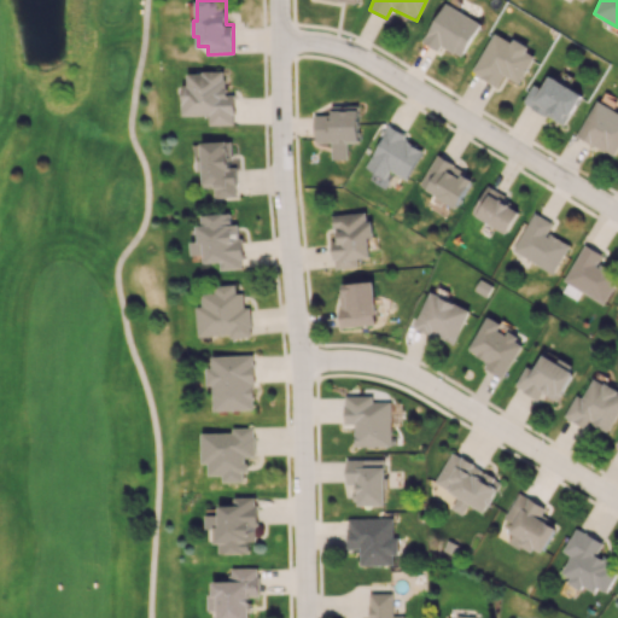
[(421,41),(438,51),(442,45),(461,57),(481,23),(445,3),(421,41)]
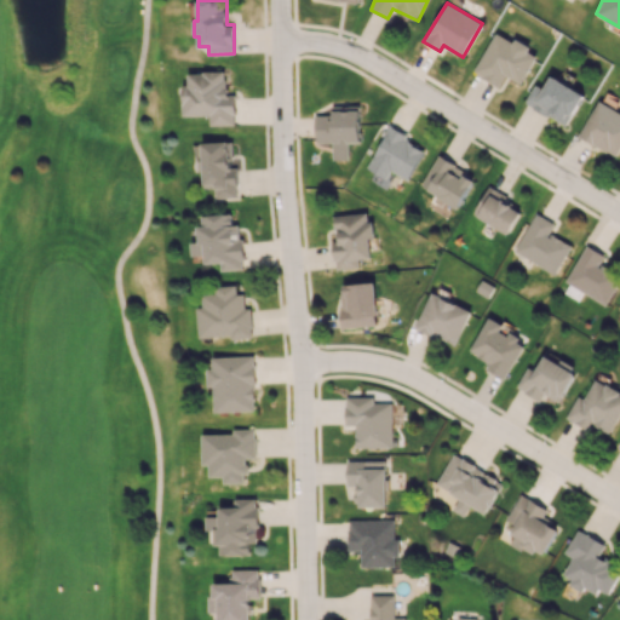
[(474,73),(499,86),(505,75),(522,84),(538,53),(515,40),(514,41),(495,33),(474,73)]
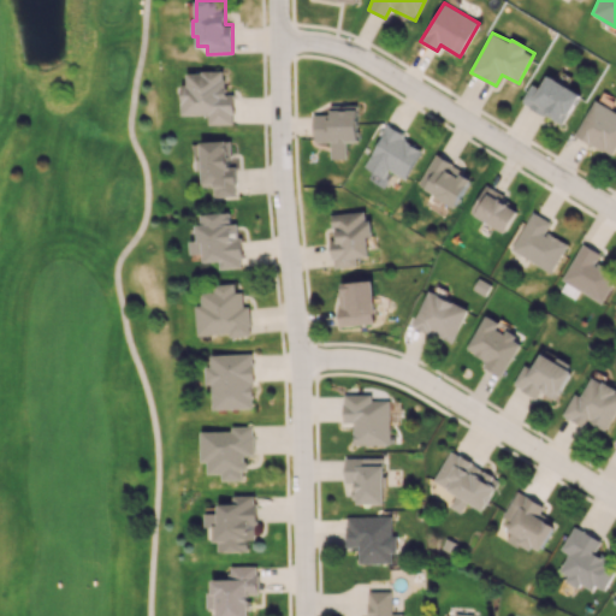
[(209,124),(235,124),(235,94),(225,94),(225,71),(187,71),(187,83),(182,83),(182,114),(208,114),(209,124)]
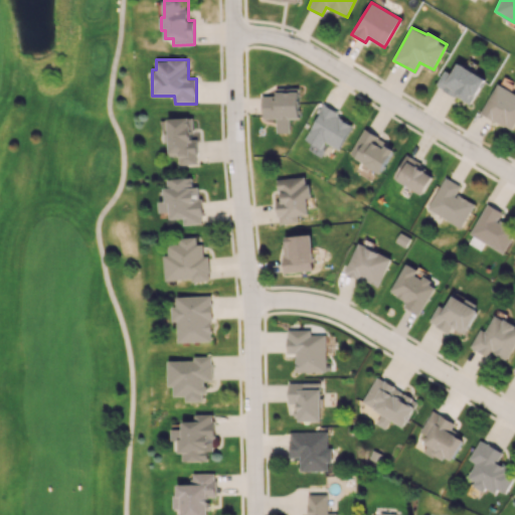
[(436,84),(470,106),(486,79),(459,62),(451,73),(445,70),(436,84)]
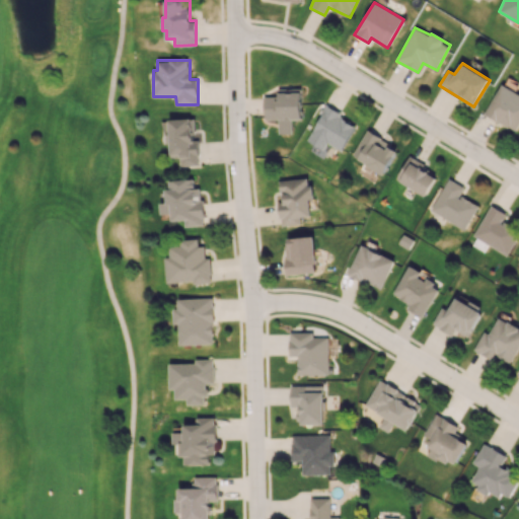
[(515,132),(518,125),(518,93),(502,84),(485,113),(515,132)]
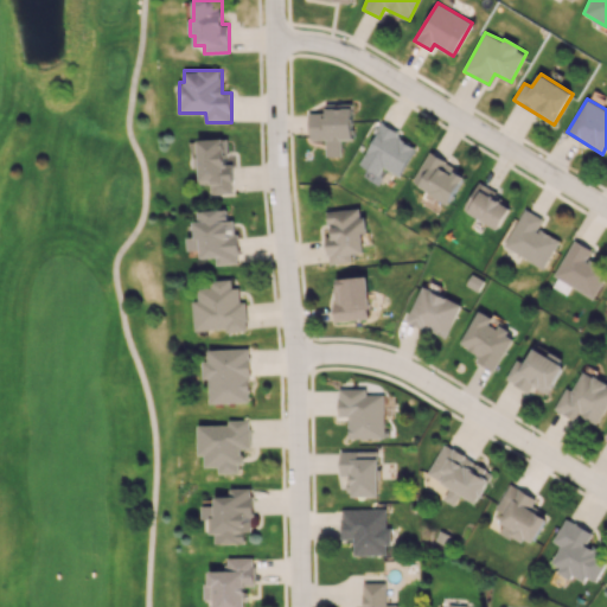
[(342,155),(342,140),(352,140),(352,103),(326,103),(326,113),(308,113),(310,140),(325,140),(325,157),(342,155)]
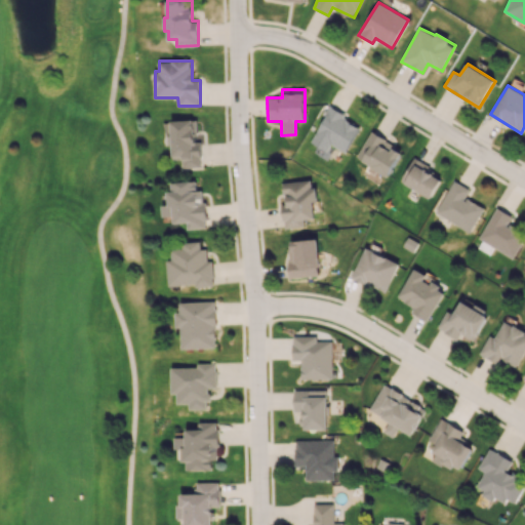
[(311,144),(327,152),(330,145),(346,152),(358,126),(344,119),(346,114),(328,106),(311,144)]
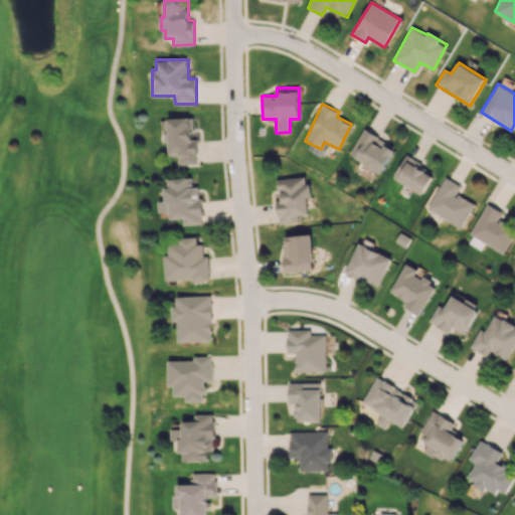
[(167,118),(168,143),(169,143),(170,156),(179,156),(180,164),(198,164),(196,139),(191,139),(190,117),(167,118)]
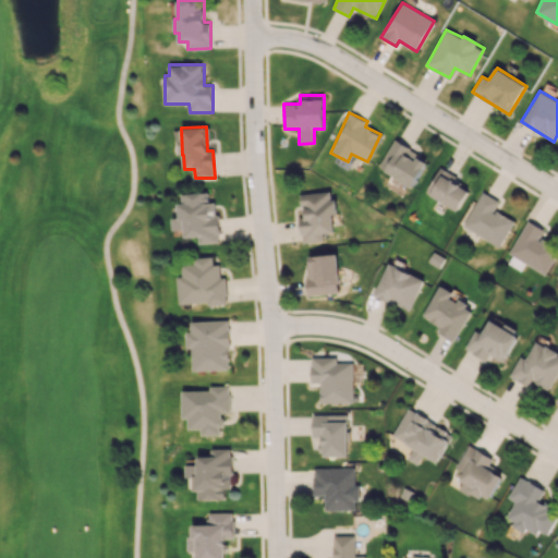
[(428,159),(393,141),(378,168),(412,187),(428,159)]
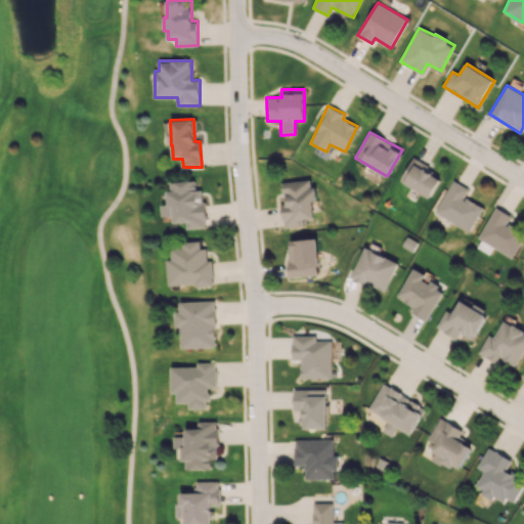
[(441,174),(410,160),(399,182),(431,197),(441,174)]
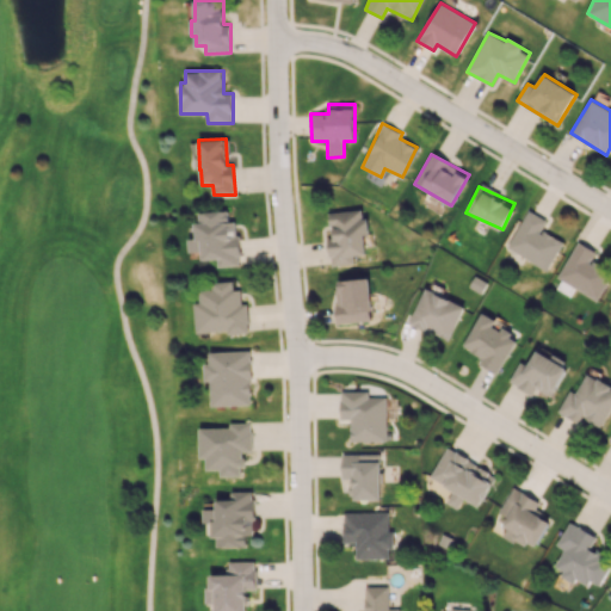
[(355,264),(353,254),(366,254),(364,234),(370,234),(368,217),(363,218),(362,209),(329,211),(332,236),(328,238),(331,265),(355,264)]
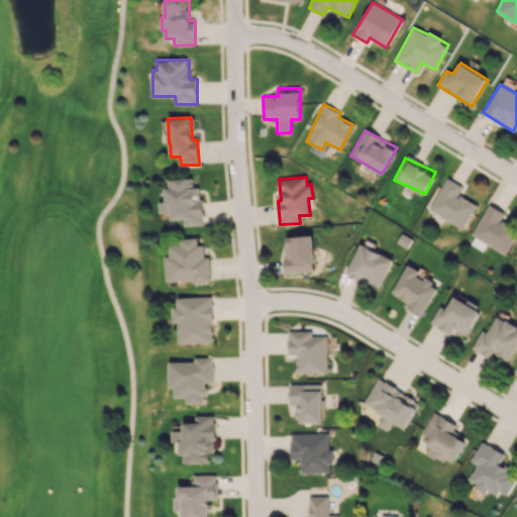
[(166,180),(168,202),(160,202),(160,213),(172,212),(172,220),(185,219),(185,225),(203,224),(201,187),(194,187),(193,178),(166,180)]
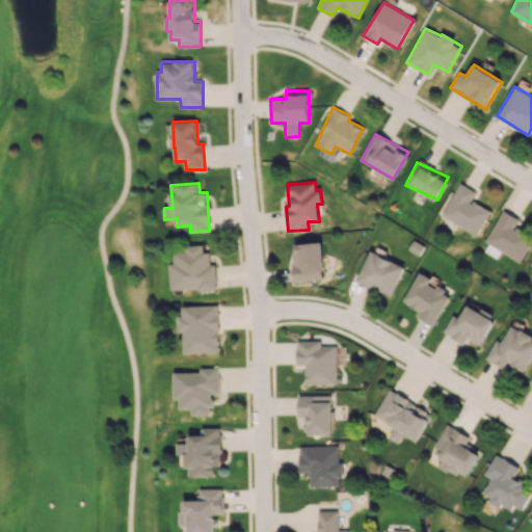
[(443,218),(478,234),(489,209),(472,201),(476,191),(458,183),(443,218)]
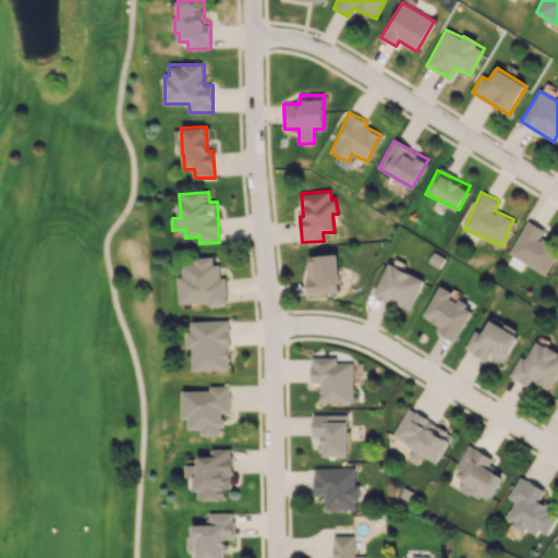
[(557,246),(540,237),(544,229),(528,220),(509,254),(545,274),(557,250),(557,246)]
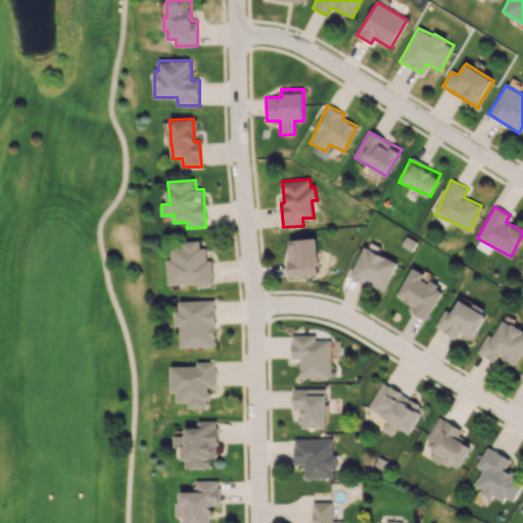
[(290,277),(320,274),(316,237),(286,240),(290,277)]
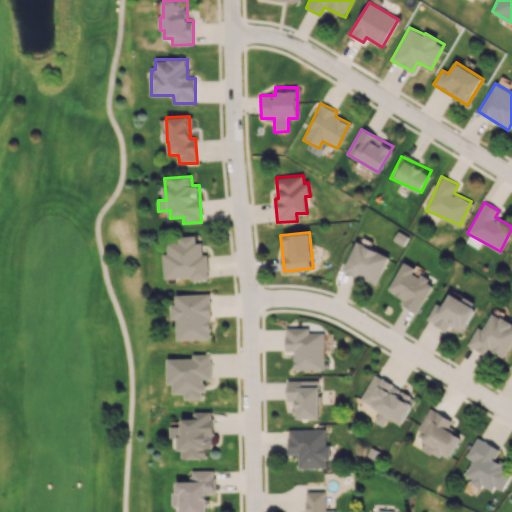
[(164,279),(191,277),(191,280),(209,279),(207,254),(202,254),(201,242),(196,243),(195,235),(178,236),(178,242),(167,243),(168,253),(163,253),(164,279)]
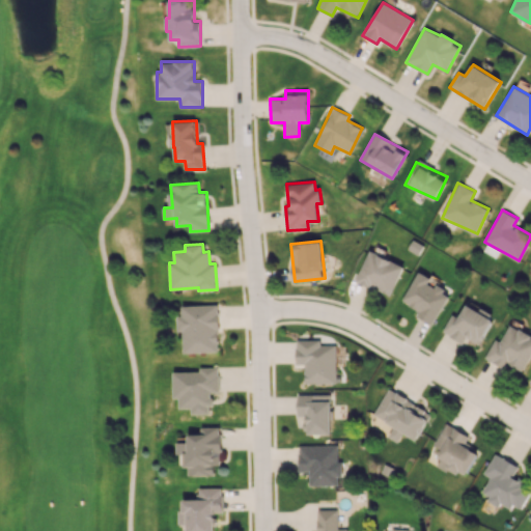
[(356,281),(391,296),(403,266),(368,251),(356,281)]
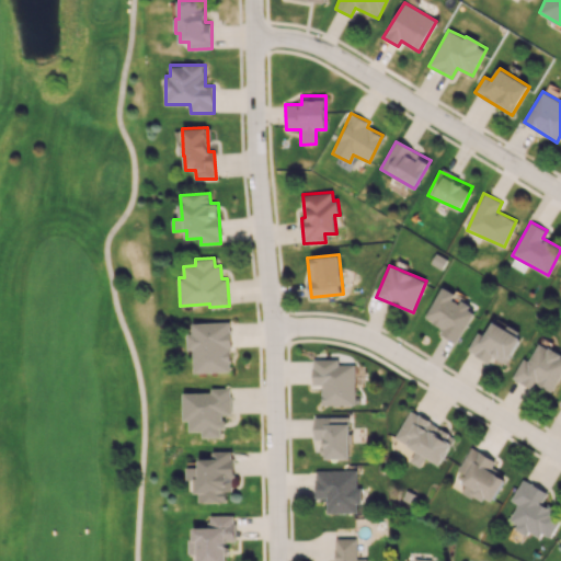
[(458,295),(443,286),(425,318),(443,328),(441,333),(457,343),(476,310),(456,298),(458,295)]
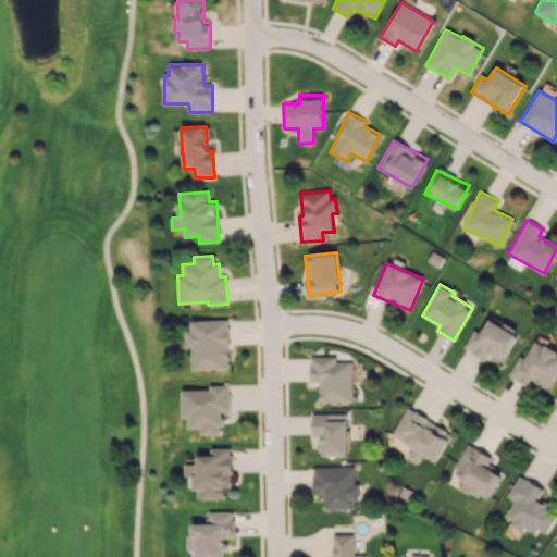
[(190,320),(190,331),(186,331),(186,347),(192,347),(193,370),(230,369),(227,319),(190,320)]
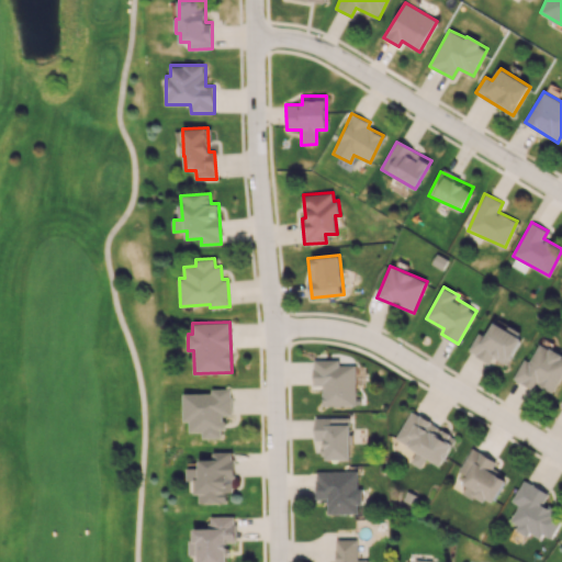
[(494,357),(507,364),(521,338),(494,322),(485,337),(479,333),(468,350),(491,363),(494,357)]
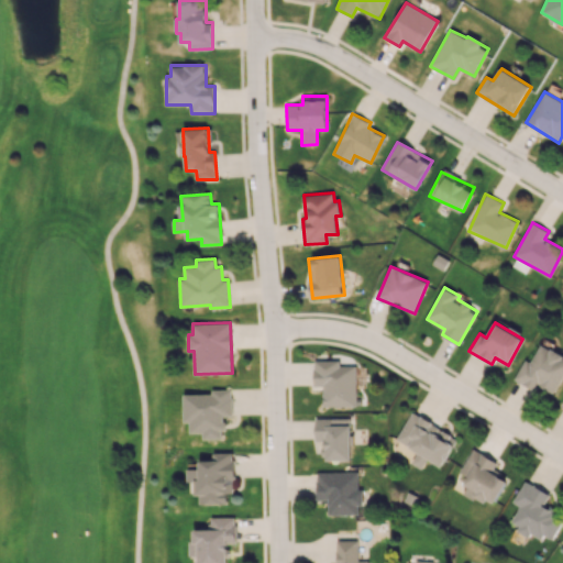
[(515,379),(537,390),(539,386),(554,395),(562,377),(562,355),(540,344),(531,363),(525,360),(515,379)]
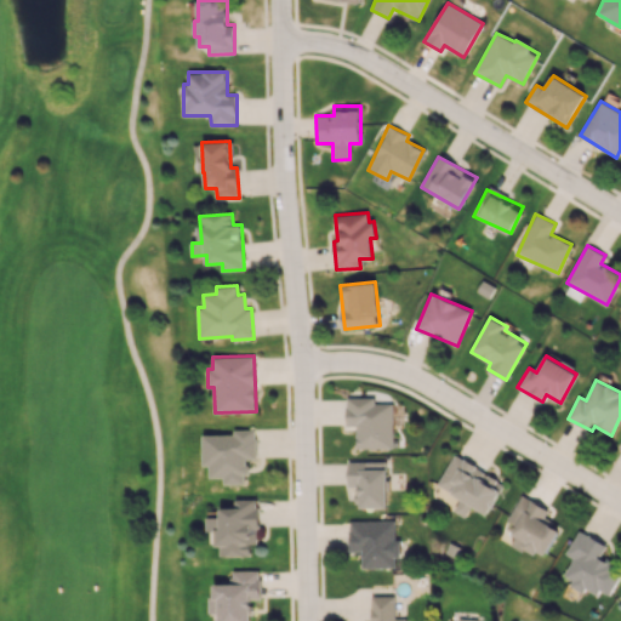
[(347,426),(357,426),(357,448),(393,448),(392,403),(375,404),(375,397),(346,397),(347,426)]
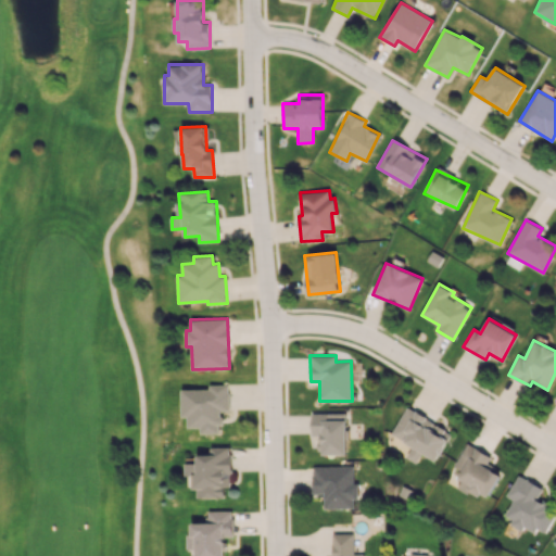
[(182,389),(182,417),(188,417),(188,427),(201,427),(201,432),(222,432),(222,411),(229,411),(229,384),(210,384),(210,389),(182,389)]
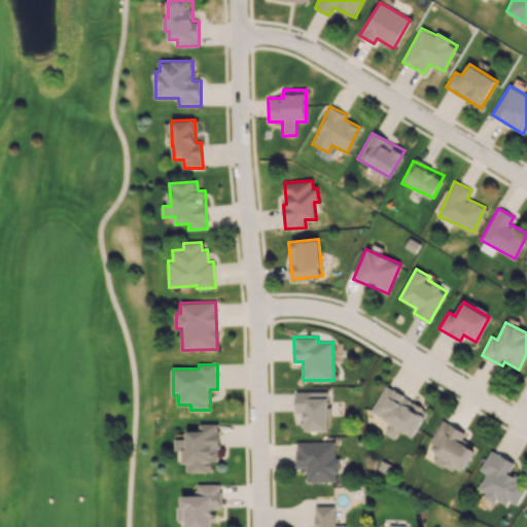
[(371,413),(390,422),(385,433),(395,438),(399,429),(415,436),(428,409),(384,387),(371,413)]
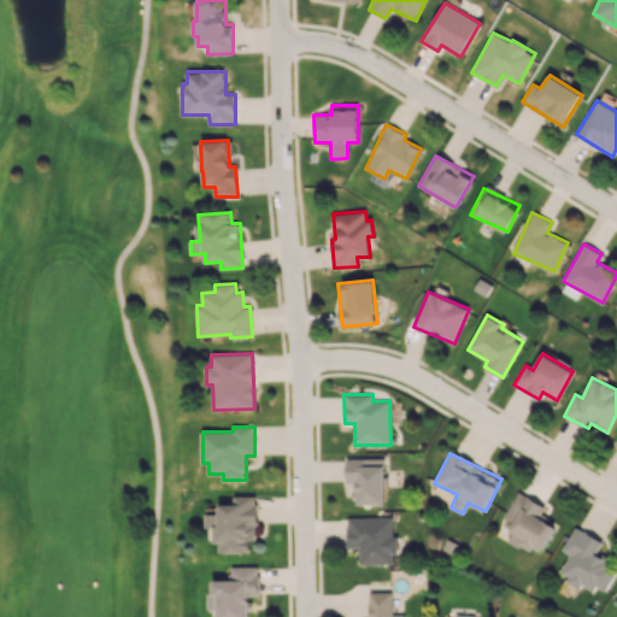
[(346,482),(357,482),(357,504),(385,504),(383,458),(346,459),(346,482)]
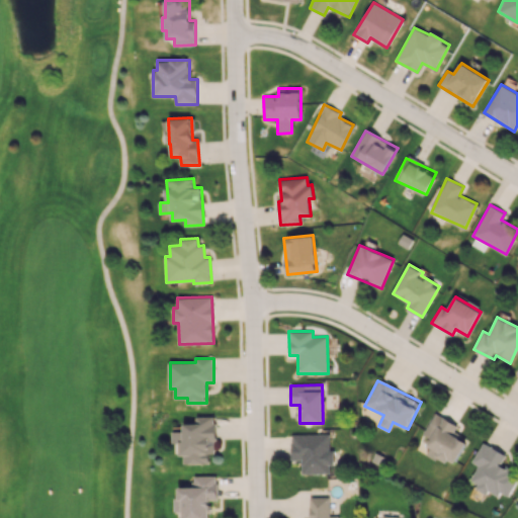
[(466,441),(453,434),(458,425),(434,413),(423,434),(431,438),(424,452),(446,463),(448,458),(455,462),(466,441)]
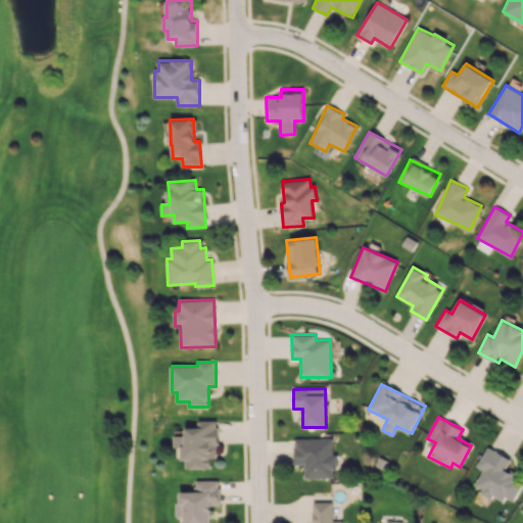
[(211,468),(211,458),(218,458),(217,420),(197,421),(198,427),(185,427),(185,435),(174,435),(175,446),(183,446),(184,468),(211,468)]
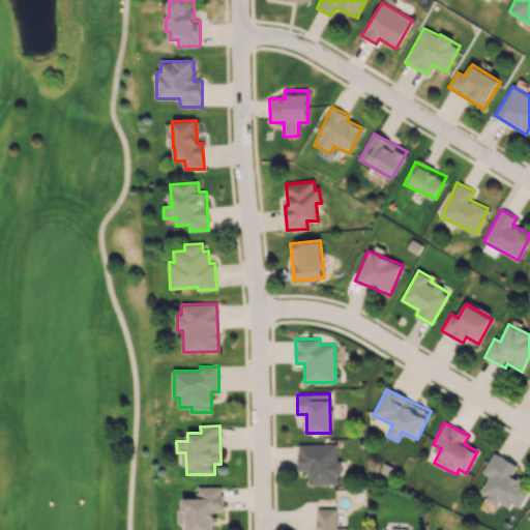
[(308,484),(340,483),(340,461),(336,461),(336,444),(298,444),(298,470),(308,470),(308,484)]
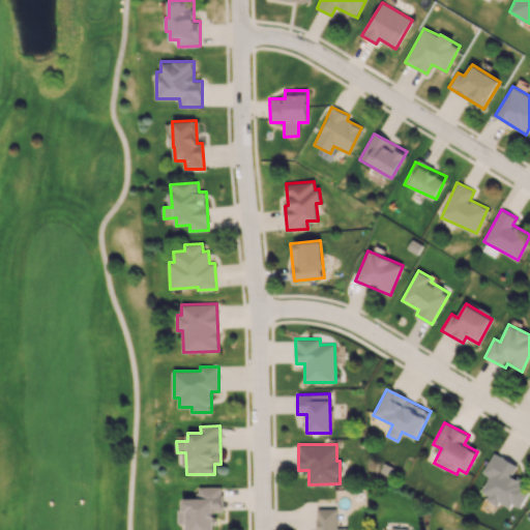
[(518,465),(494,452),(483,472),(490,476),(481,491),(490,495),(487,500),(499,506),(501,502),(510,508),(513,503),(521,507),(529,489),(529,484),(512,475),(518,465)]
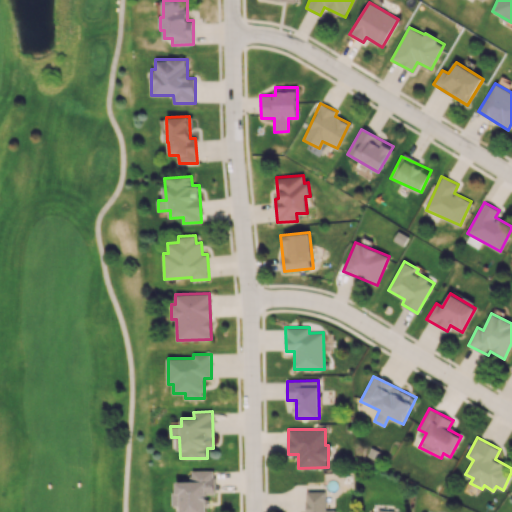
[(207,511),(207,494),(215,494),(214,470),(191,470),(191,481),(176,481),(176,491),(173,491),(173,505),(181,505),(181,511),(207,511)]
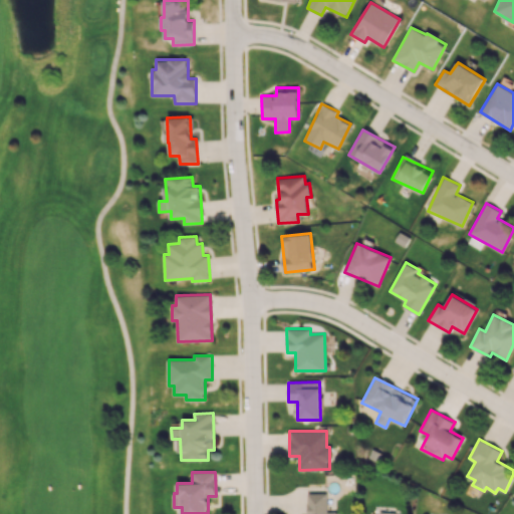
[(335,513),(335,512),(326,512),(326,493),(306,493),(306,513),(335,513)]
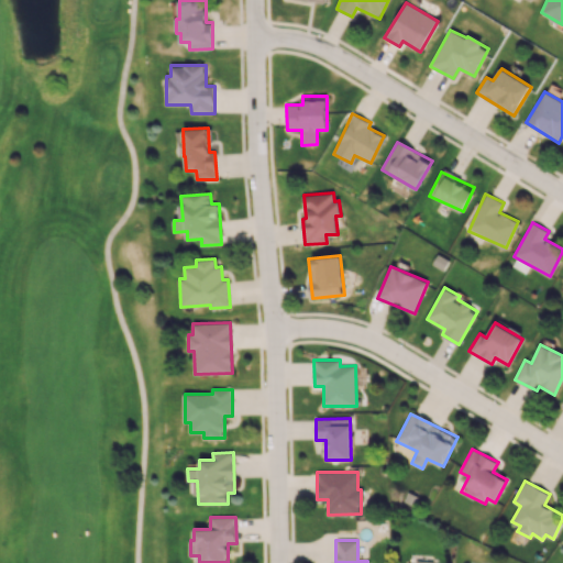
All buildings are outlined.
